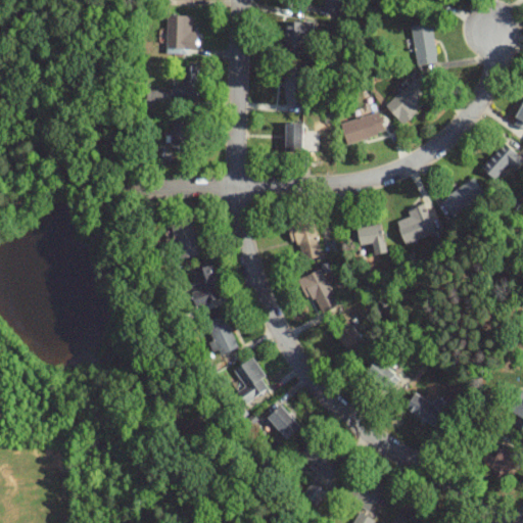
[(339,13),(342,0),(323,0),(321,8),(339,13)]
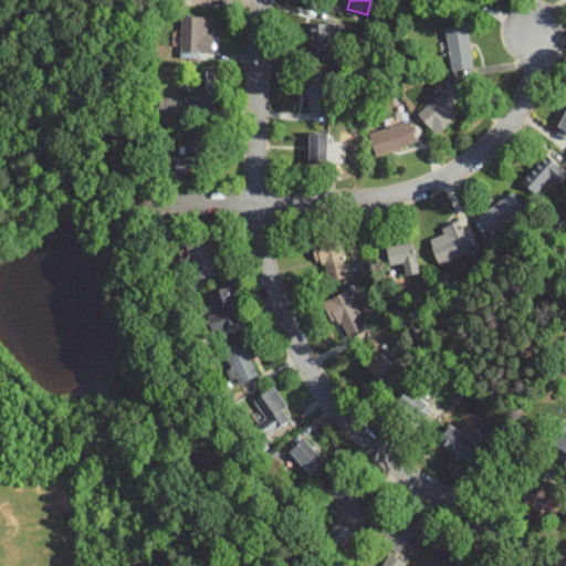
[(215,33),(209,33),(209,18),(181,18),(181,53),(215,53),(215,33)]
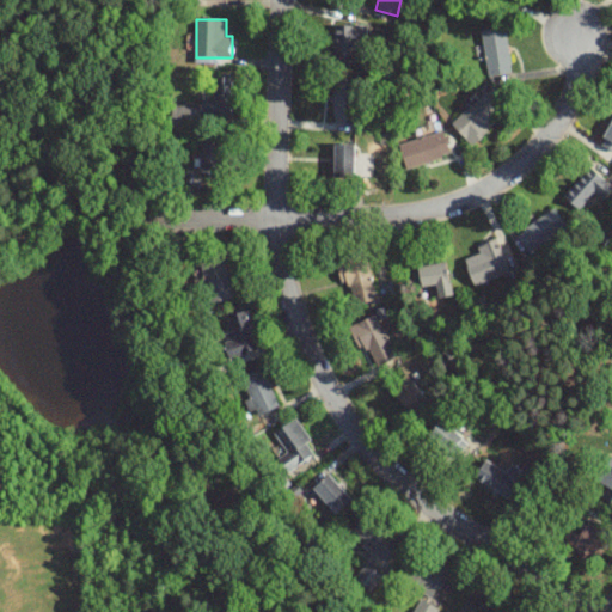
[(368,26),(335,26),(335,66),(357,66),(357,44),(368,44),(368,26)]
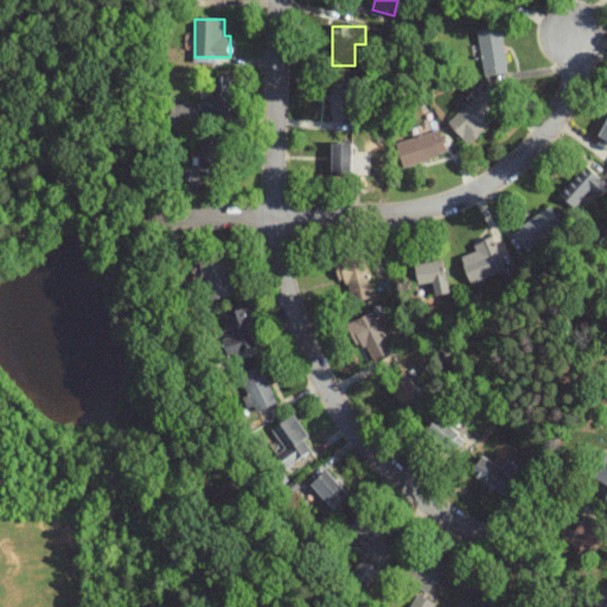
[(485,76),(509,72),(502,27),(479,31),(485,76)]
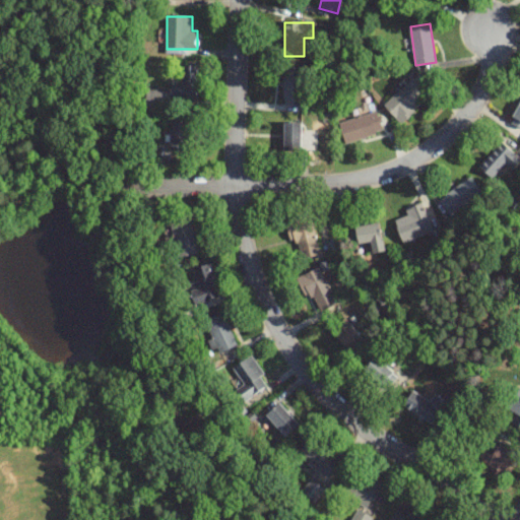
[(199,66),(182,66),(182,85),(171,85),(171,101),(199,101),(199,66)]
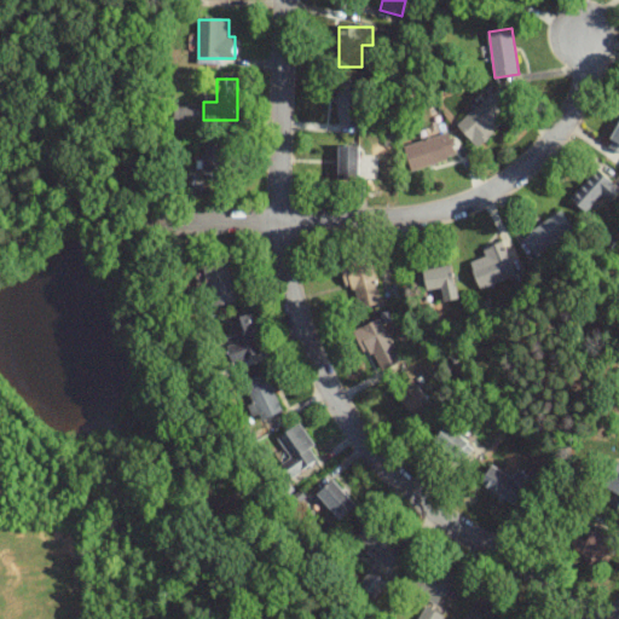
[(339,127),(363,127),(363,79),(339,79),(339,127)]
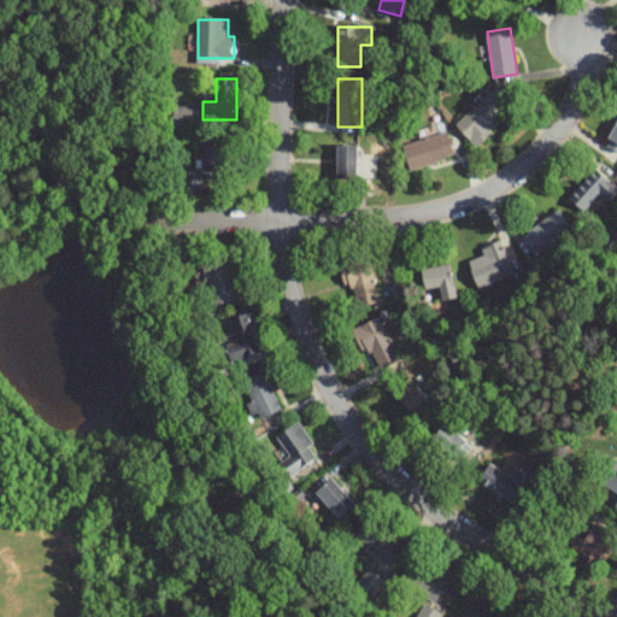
[(474,145),(509,112),(491,93),(456,127),(474,145)]
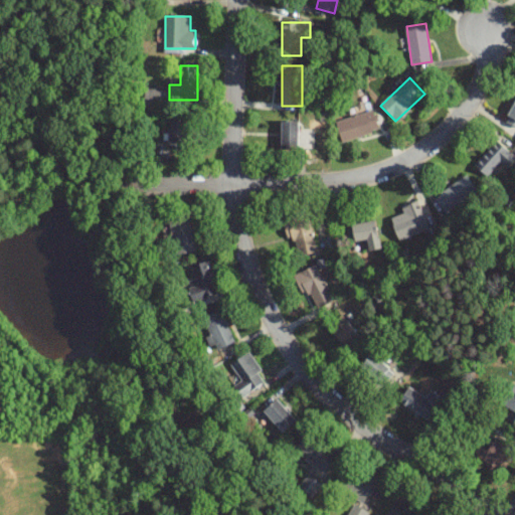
[(159,105),(160,88),(143,88),(143,104),(159,105)]
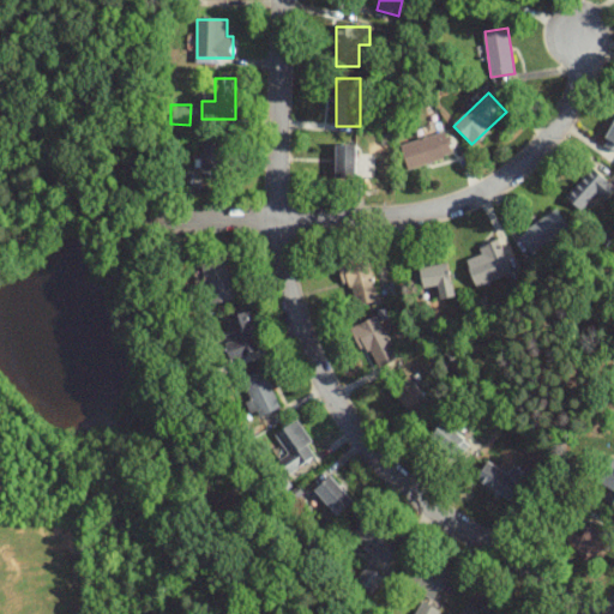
[(613,112),(601,142),(613,148),(613,112)]
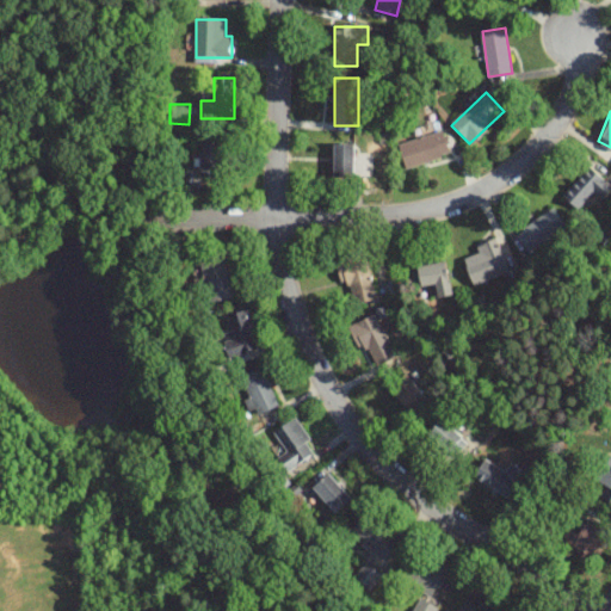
[(450,154),(442,130),(397,146),(406,170),(450,154)]
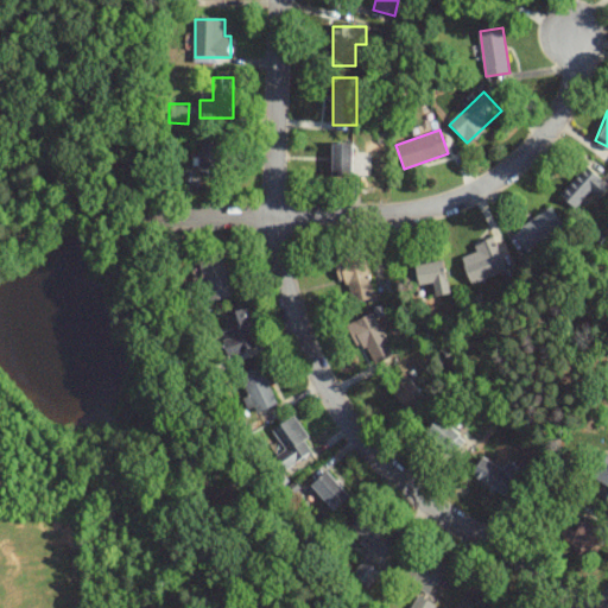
[(198,176),(220,176),(220,143),(198,143),(198,176)]
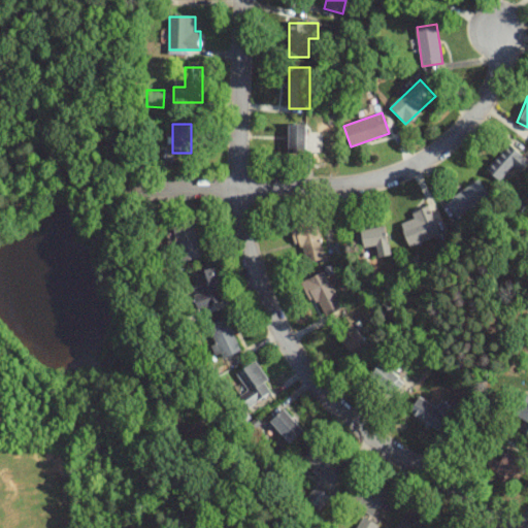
[(288,154),(306,154),(306,125),(288,125),(288,154)]
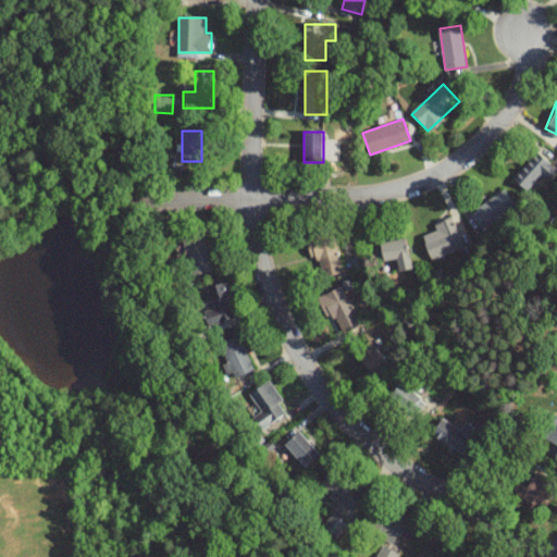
[(339,146),(325,146),(326,159),(339,158),(339,146)]
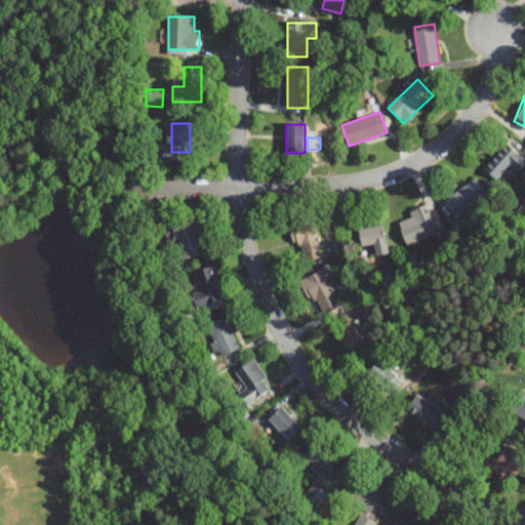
[(524,164),(524,157),(506,144),(485,171),(498,180),(510,166),(519,173),(524,164)]
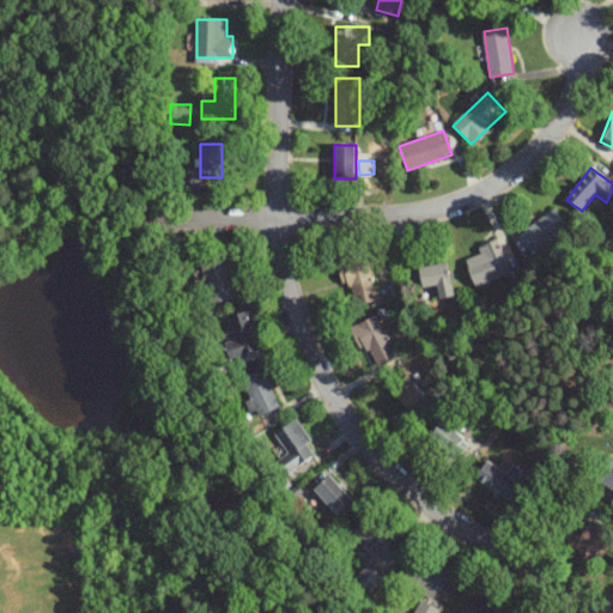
[(570,229),(558,210),(520,235),(532,254),(570,229)]
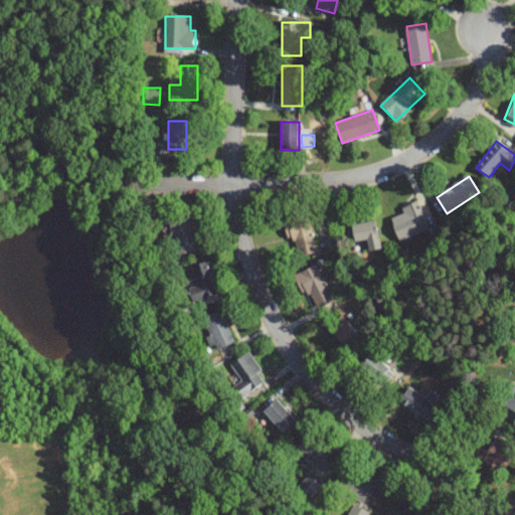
[(401,208),(404,213),(390,219),(399,241),(430,228),(418,201),(401,208)]
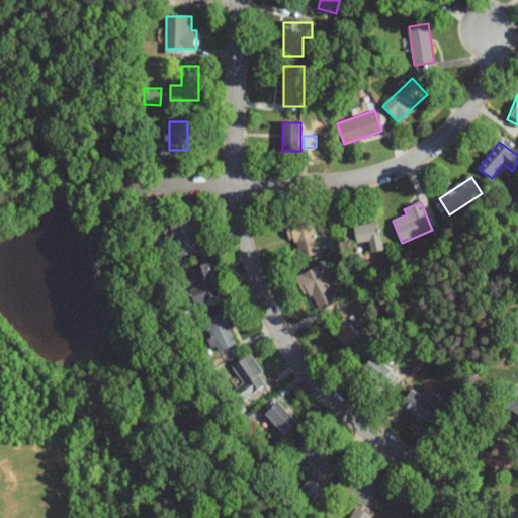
[(169,219),(176,257),(197,253),(189,214),(169,219)]
